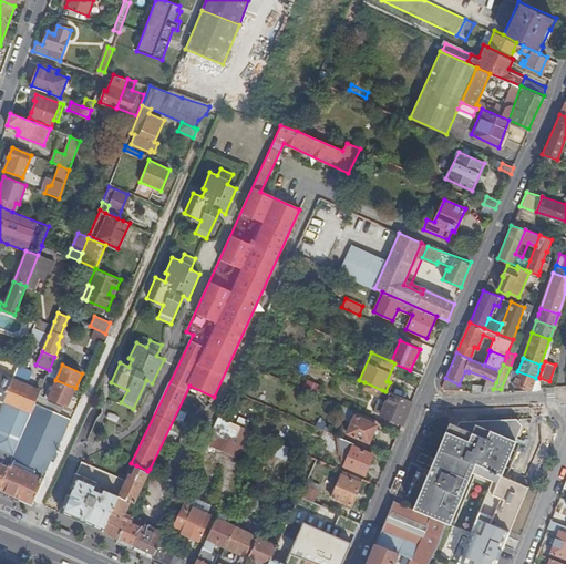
[(513,383),(527,388),(532,388),(536,378),(517,371),(513,383)]
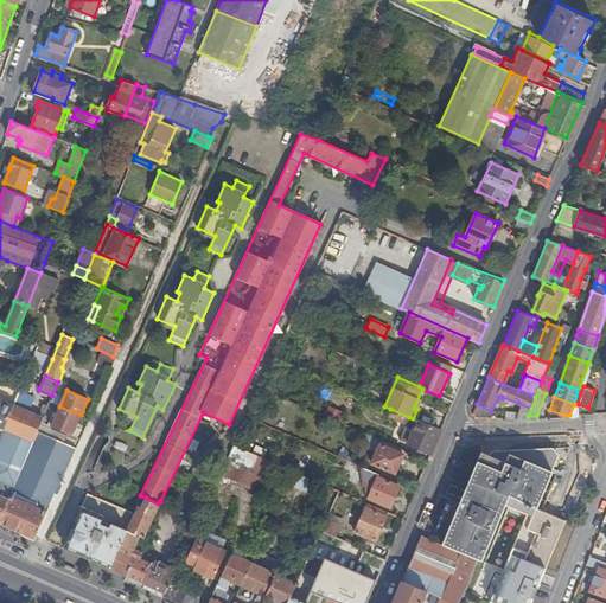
[(0,429),(4,430),(14,405),(0,398),(0,429)]
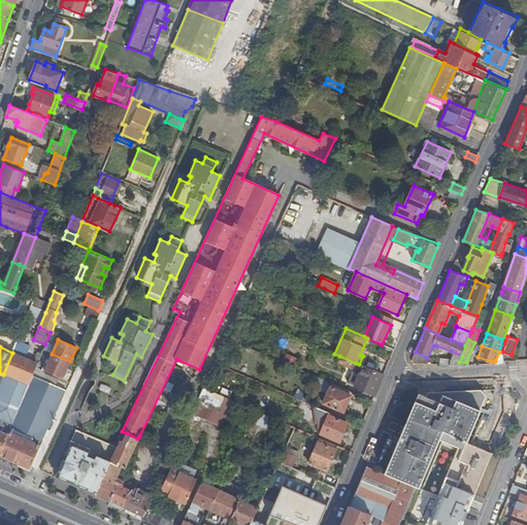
[(462,356),(451,351),(450,357),(449,362),(459,362),(462,356)]
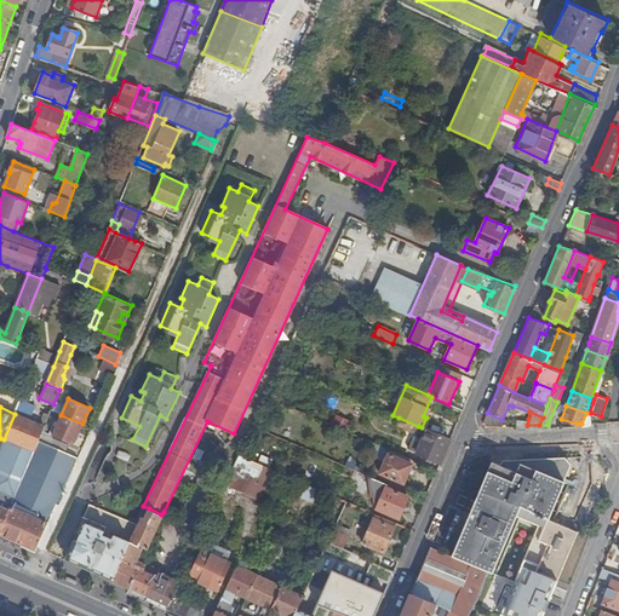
[(44,426),(15,414),(4,439),(0,448),(0,530),(11,506),(39,439),(41,433),(44,426)]
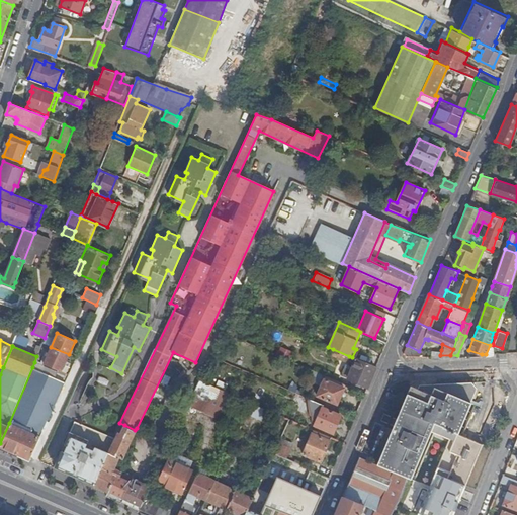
[(69,354),(51,347),(44,362),(62,370),(69,354)]
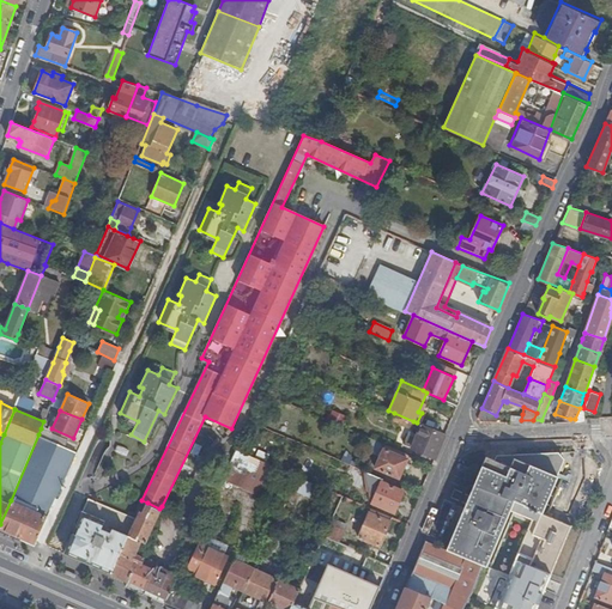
[(413,421),(394,413),(391,419),(411,427),(413,421)]
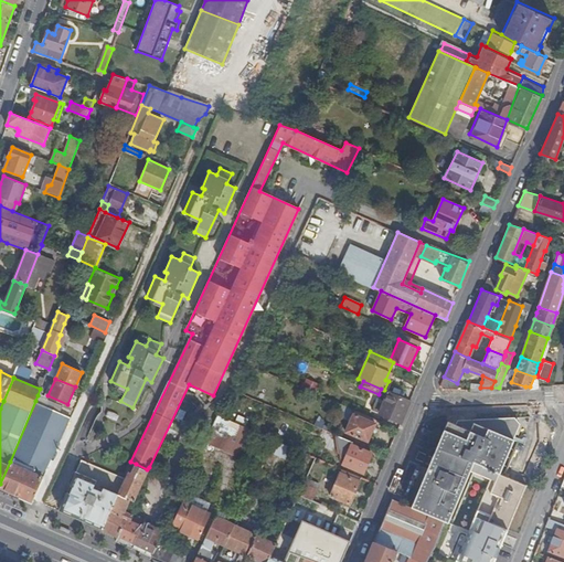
[(401,423),(410,402),(389,392),(384,404),(376,401),(373,410),(401,423)]
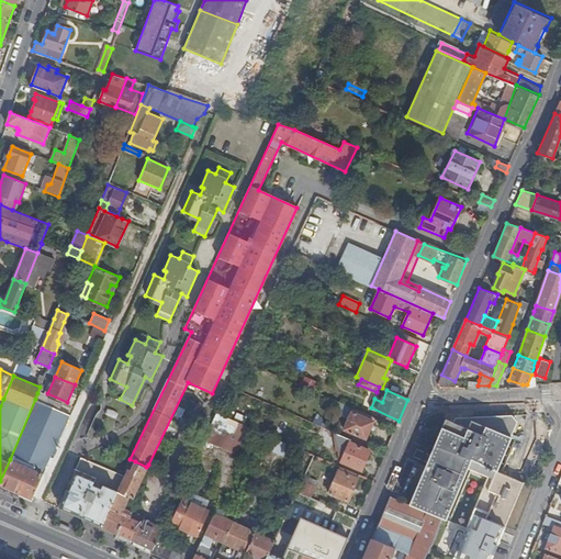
[(64,405),(37,393),(35,399),(62,411),(64,405)]
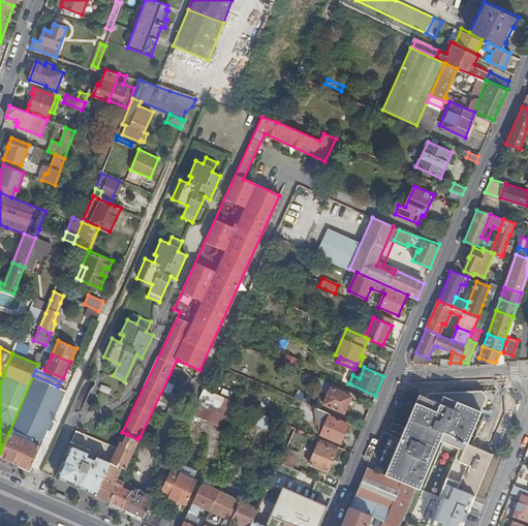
[(9,432),(0,453),(0,455),(30,469),(32,466),(66,390),(58,387),(33,375),(9,432)]
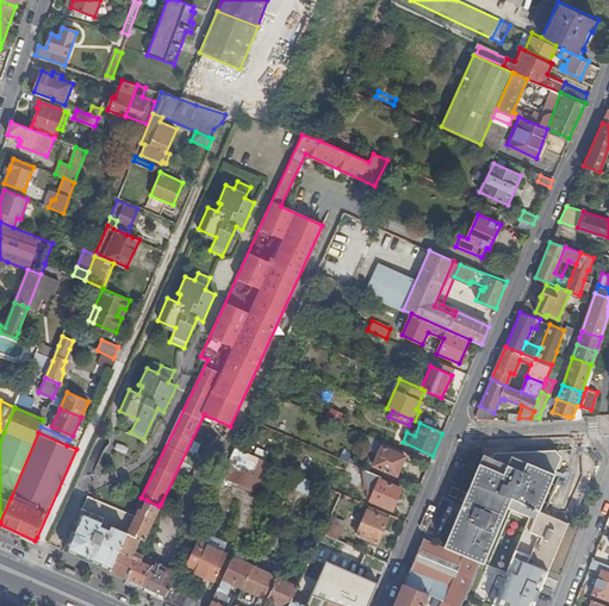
[(374,438),(361,432),(359,438),(372,444),(374,438)]
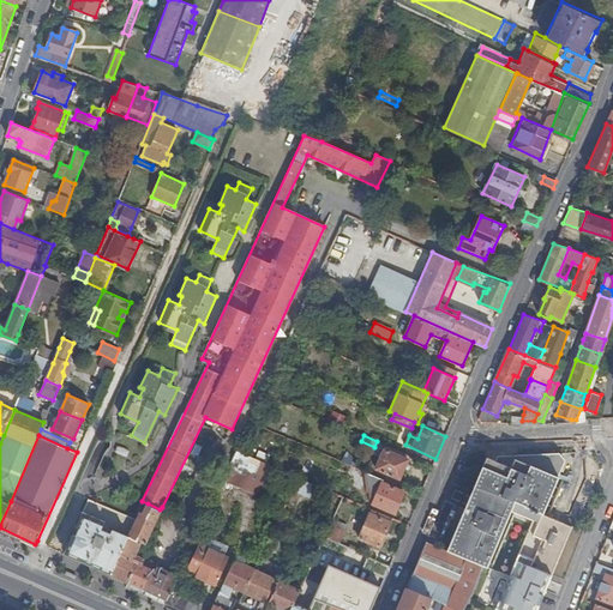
[(557,448),(514,452),(509,464),(485,454),(469,493),(462,489),(458,499),(466,502),(445,548),(482,562),(484,561),(487,562),(493,547),(510,507),(530,515),(535,505),(542,508),(564,456),(557,448)]
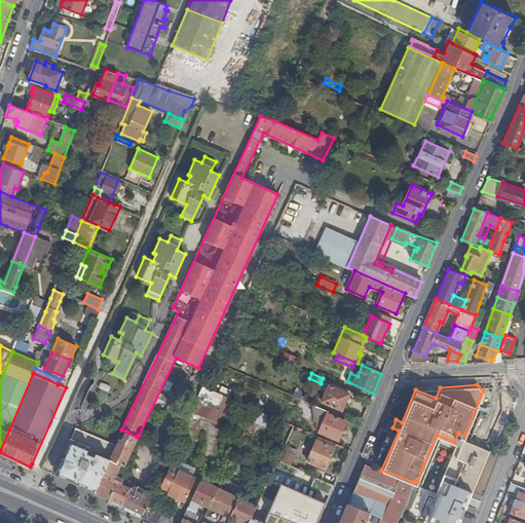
[(349,395),(330,385),(323,402),(342,411),(349,395)]
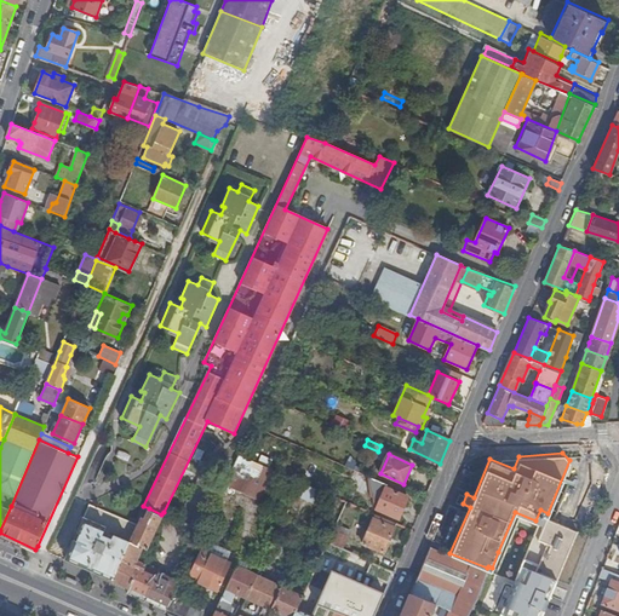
[(377,508),(385,487),(388,483),(368,475),(377,508)]
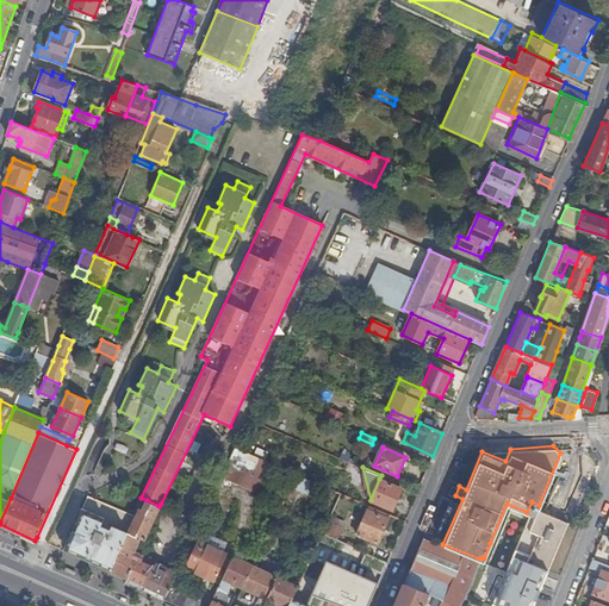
[(402,488),(379,479),(371,500),(392,510),(402,488)]
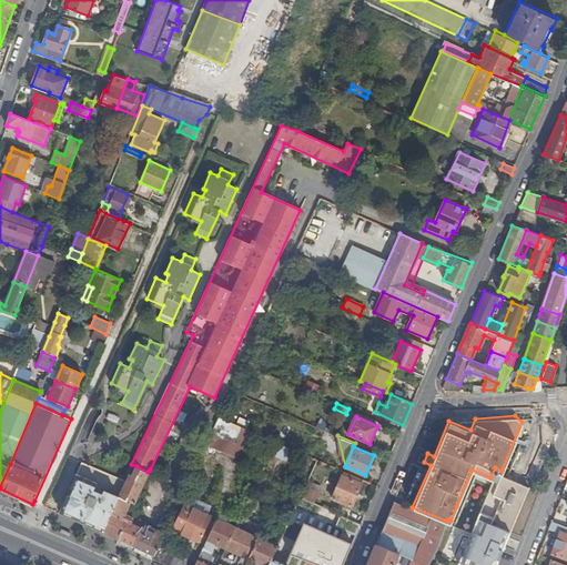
[(82,462),(60,512),(103,531),(127,481),(82,462)]
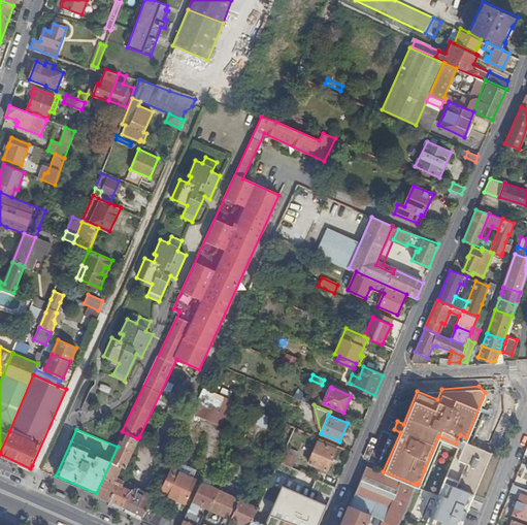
[(117,441),(119,443),(121,438),(124,440),(127,433),(122,431),(117,441)]
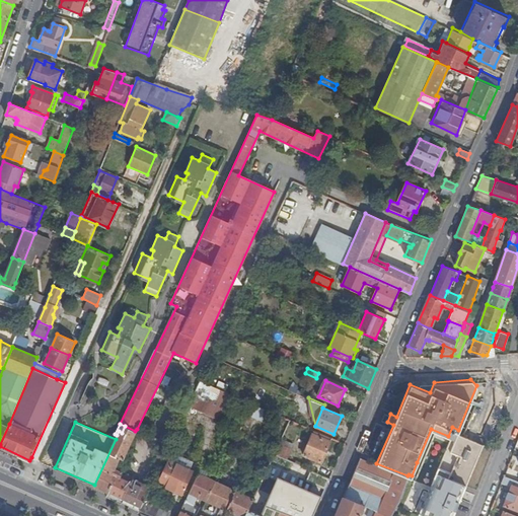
[(452,427),(448,436),(450,440),(439,468),(451,473),(449,478),(462,485),(467,487),(484,445),(458,435),(458,430),(452,427)]
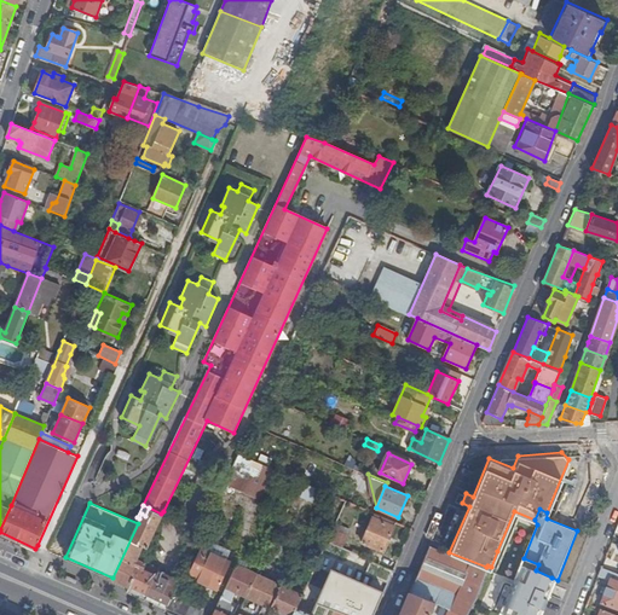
[(383,551),(396,522),(375,514),(363,543),(383,551)]
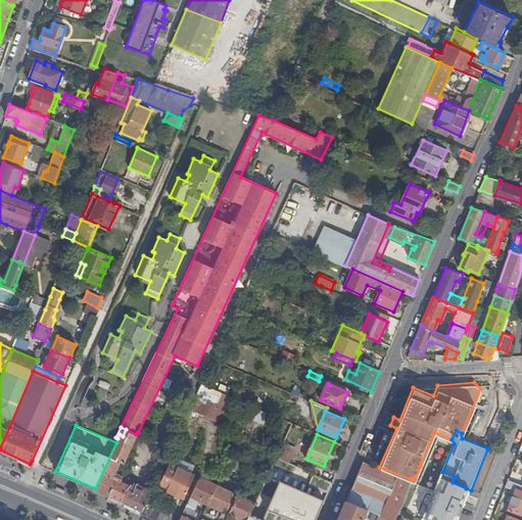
[(296,447),(284,441),(276,458),(289,463),(296,447)]
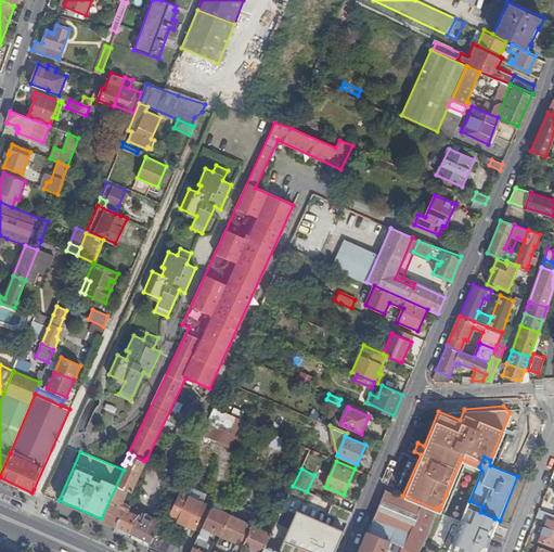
[(319,505),(322,498),(307,491),(293,486),(291,492),(319,505)]
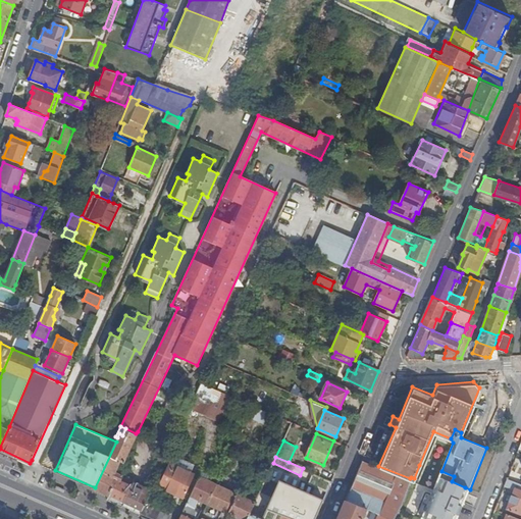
[(386,500),(401,506),(410,478),(378,466),(362,462),(352,486),(383,501),(386,502),(386,500)]
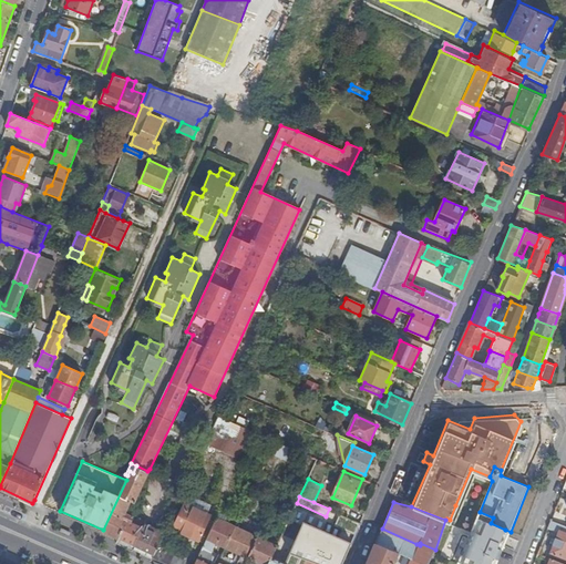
[(354,537),(361,523),(329,509),(326,516),(322,524),(354,537)]
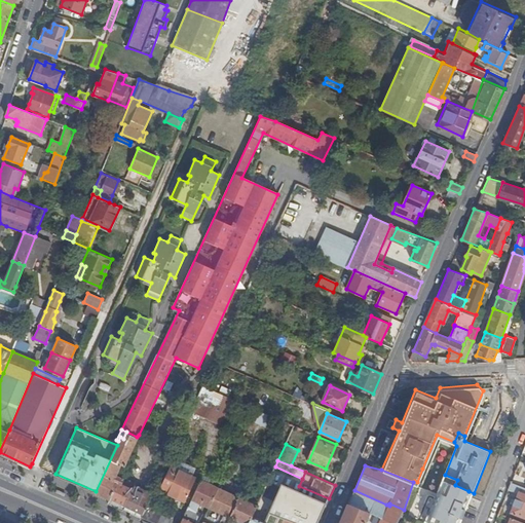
[(456,522),(469,491),(455,485),(457,480),(445,475),(437,473),(417,518),(427,522),(456,522)]
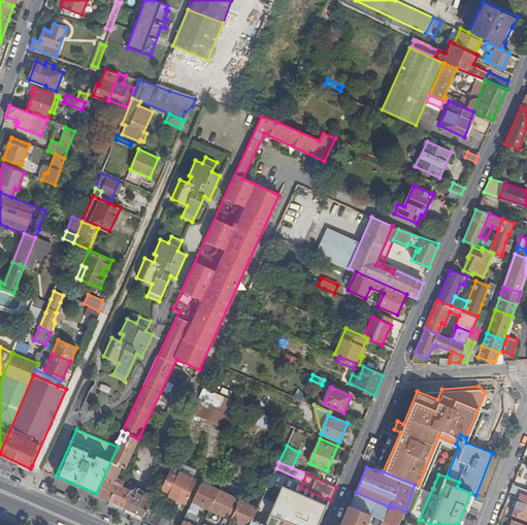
[(319,524),(330,503),(282,482),(267,512),(298,524),(319,524)]
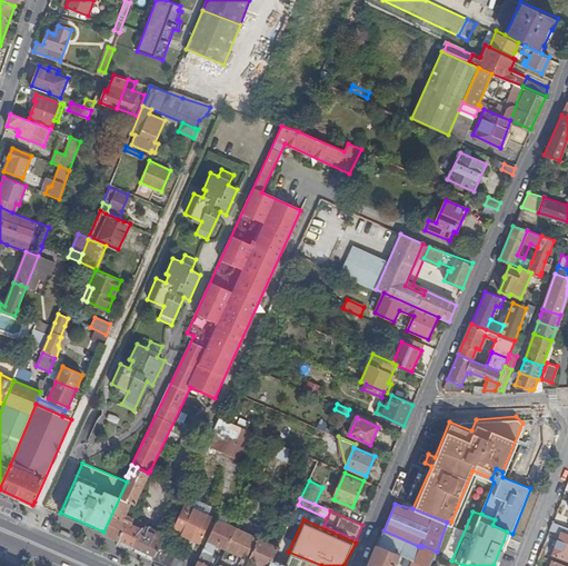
[(567,527),(552,522),(549,529),(559,534),(551,555),(567,560),(567,527)]
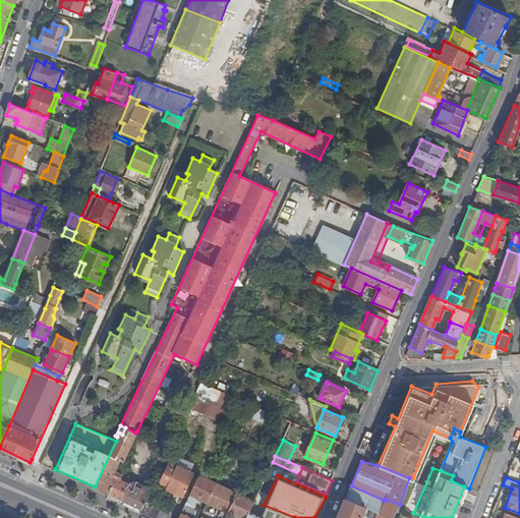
[(369,501),(366,507),(379,512),(383,500),(351,485),(350,487),(348,492),(369,501)]
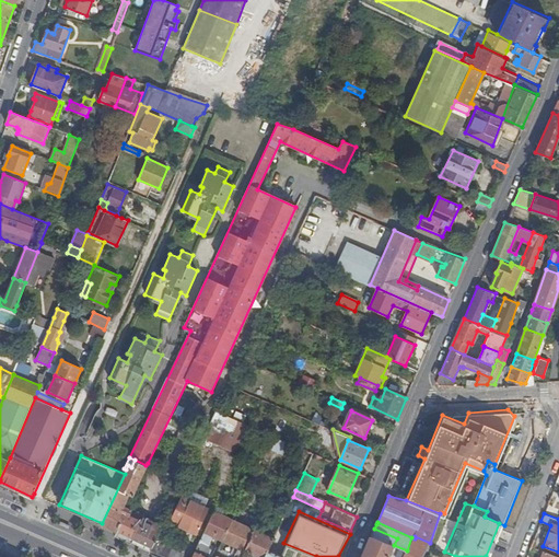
[(388,556),(394,545),(397,538),(374,529),(362,556),(388,556)]
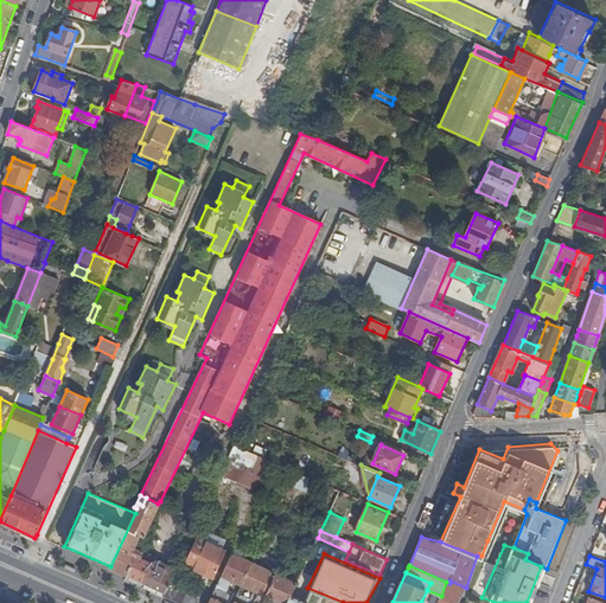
[(285,578),(276,573),(266,596),(281,602),(286,602),(289,596),(297,583),(288,579),(291,576),(287,573),(285,578)]
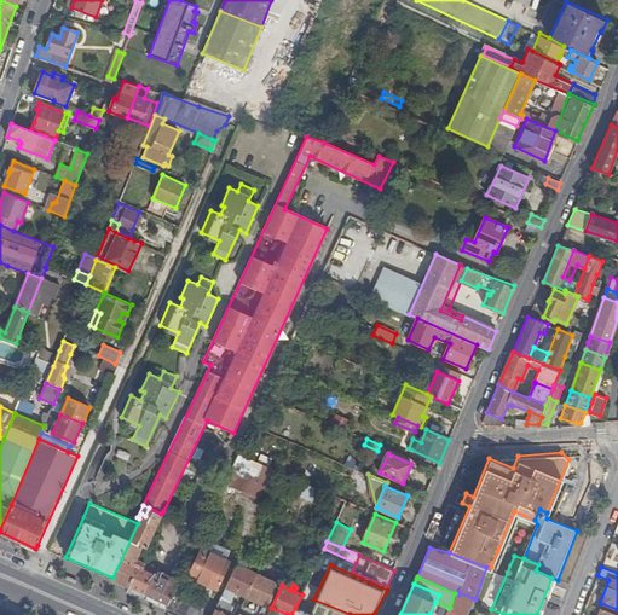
[(449,609),(462,614),(467,614),(474,603),(475,599),(458,592),(458,595),(455,593),(450,608),(449,609)]
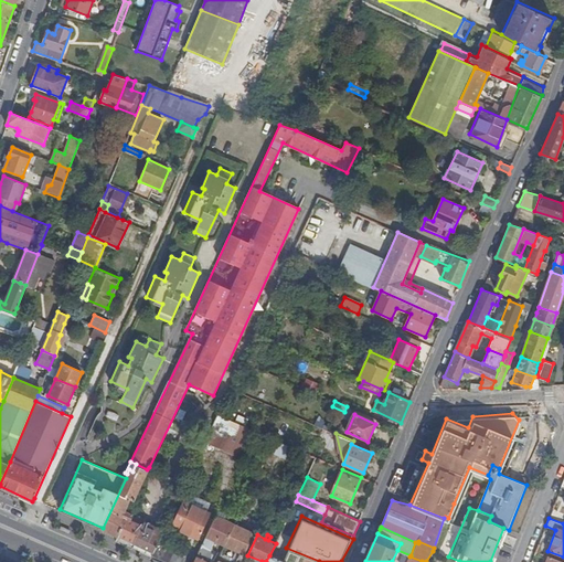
[(283,561),(269,555),(266,561),(295,561),(299,554),(288,549),(283,561)]
